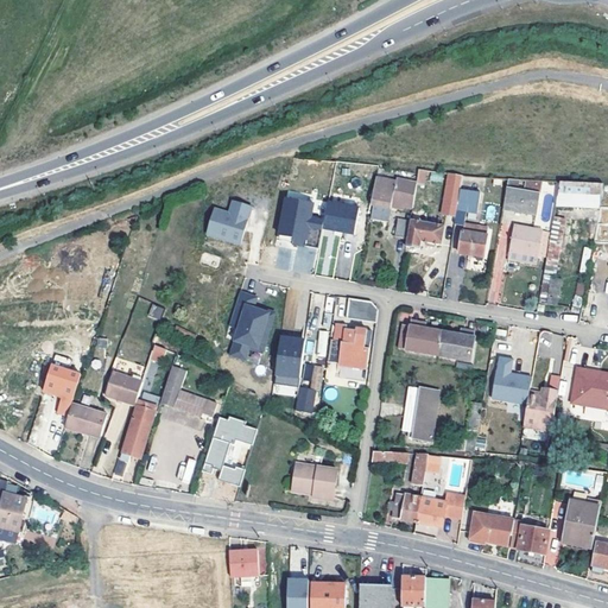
[(424,183),(426,170),(419,169),(417,183),(424,183)]
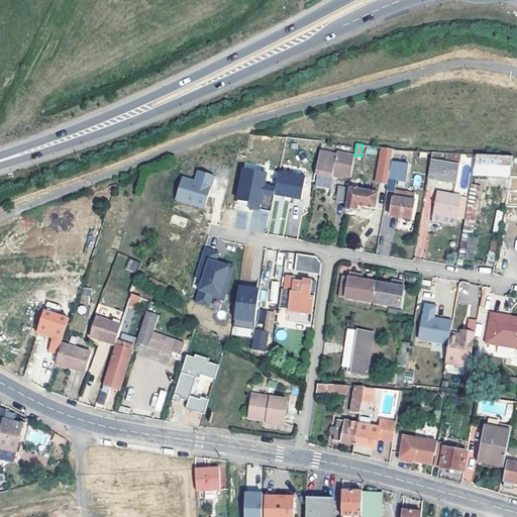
[(394,147),(382,145),(378,181),(388,183),(392,161),(394,147)]
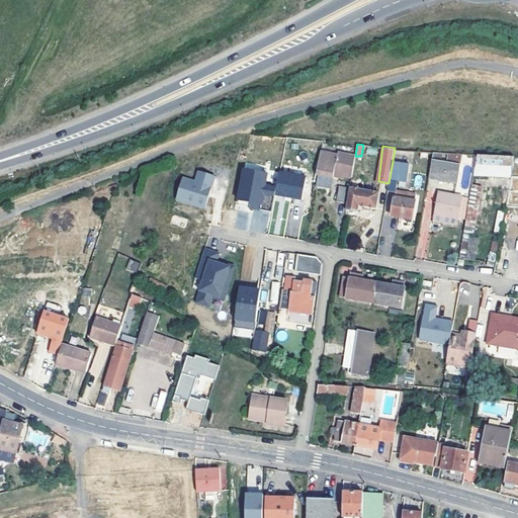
[(320,167),(335,170),(335,167),(337,156),(320,152),(317,167),(320,167)]
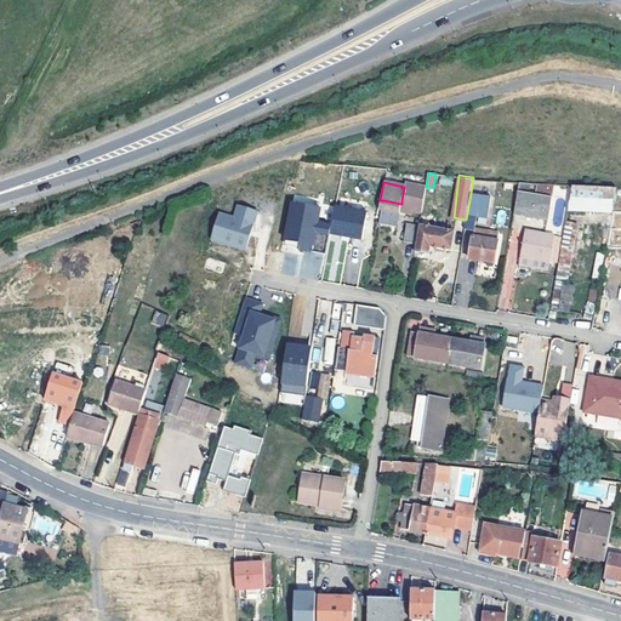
[(402,200),(410,201),(422,204),(426,187),(405,182),(404,187),(402,200)]
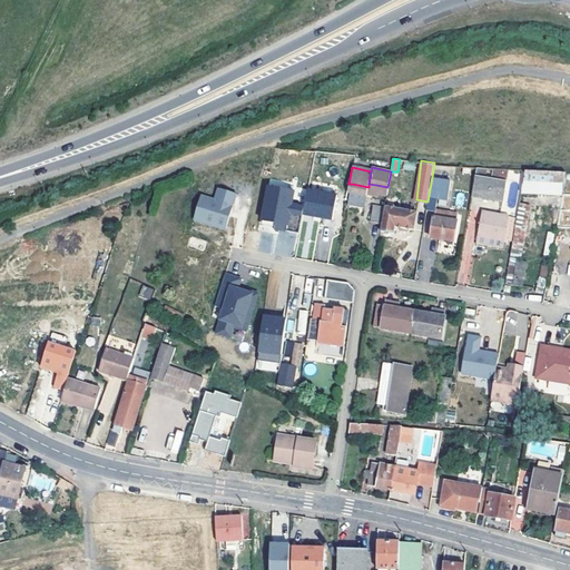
[(524,195),(561,197),(562,175),(526,173),(524,195)]
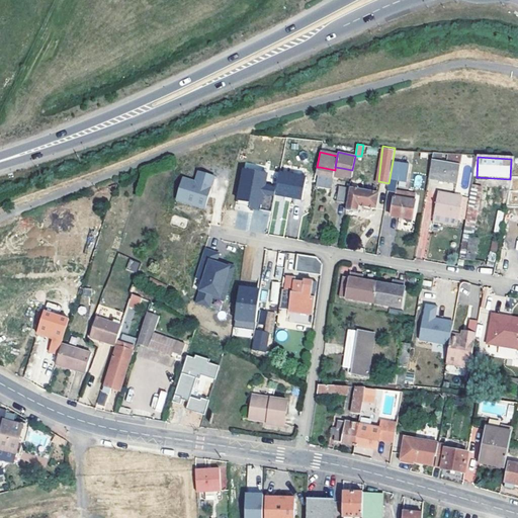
[(460,164),(433,159),(430,176),(457,181),(460,164)]
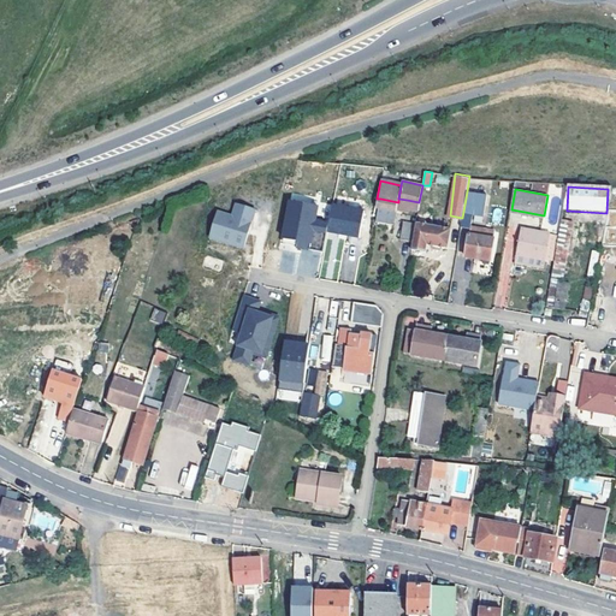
[(487,195),(467,191),(462,218),(461,227),(471,229),(473,213),(484,214),(487,195)]
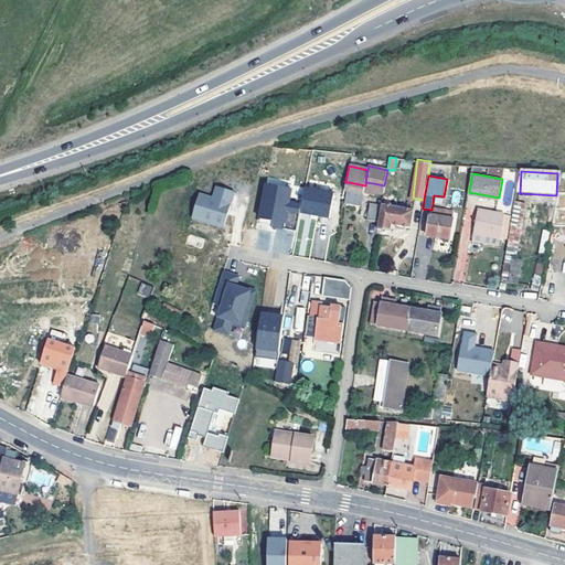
[(365,185),(349,182),(347,193),(363,196),(365,185)]
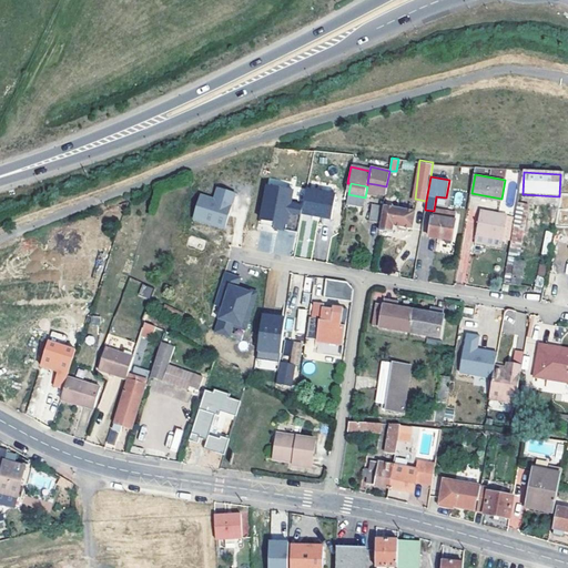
[(302,211),(303,206),(291,204),(293,190),(266,185),(263,209),(262,209),(261,217),(261,219),(274,221),(273,227),(298,233),(302,211)]
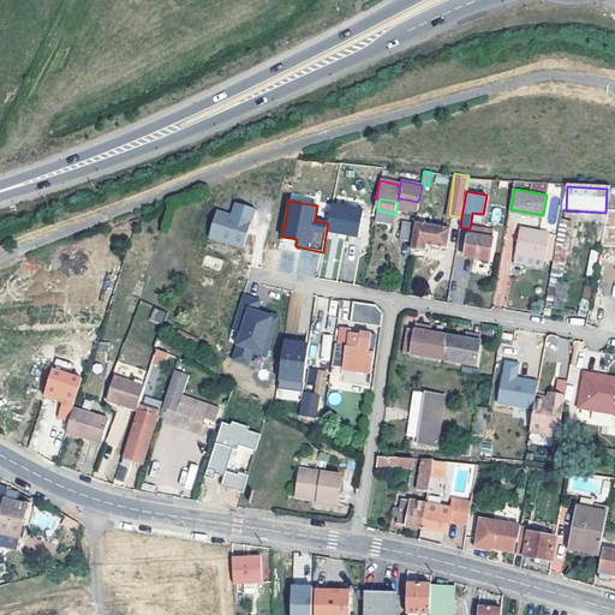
[(210,236),(244,246),(256,208),(237,202),(233,214),(219,209),(210,236)]
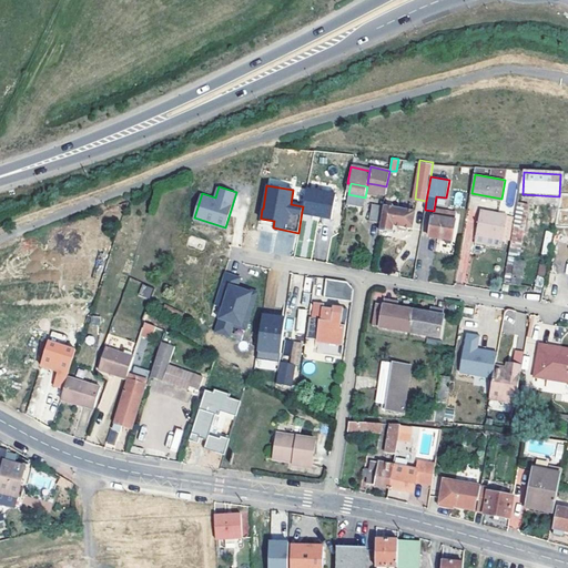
[(303,206),(302,211),(332,216),(336,193),(307,188),(303,206)]
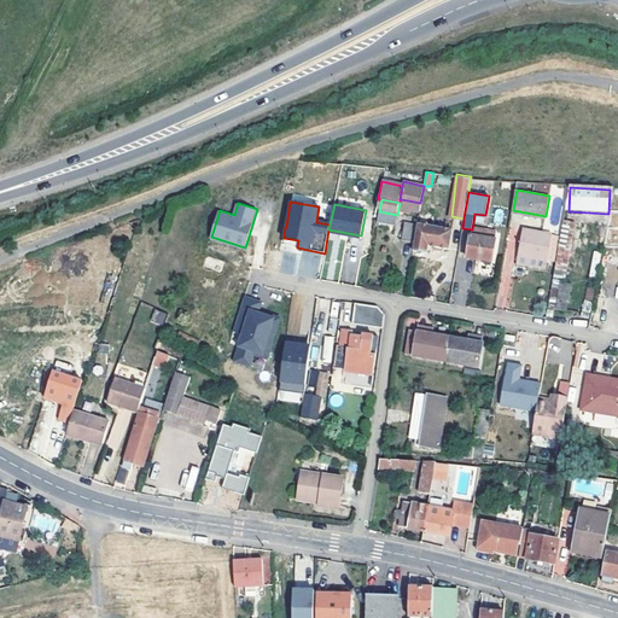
[(565,280),(575,221),(563,220),(548,299),(569,303),(572,281),(565,280)]
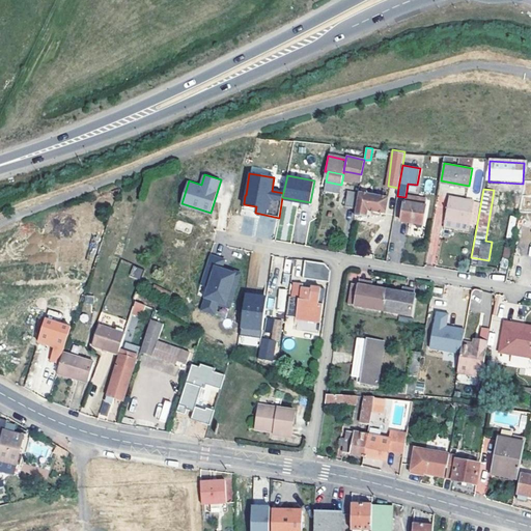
[(389,197),(359,191),(358,193),(356,208),(355,214),(367,216),(368,211),(386,214),(389,197)]
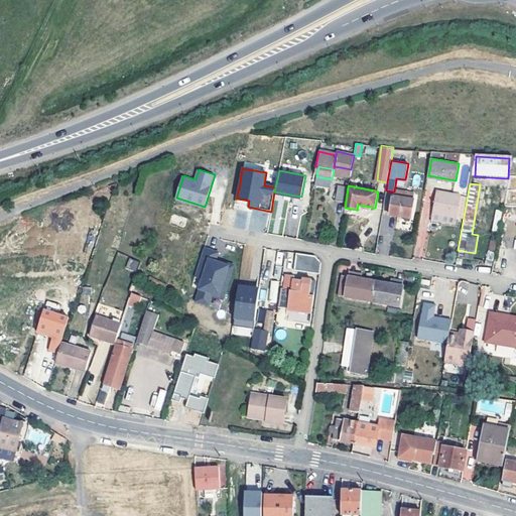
[(336,202),(346,203),(348,187),(339,186),(336,202)]
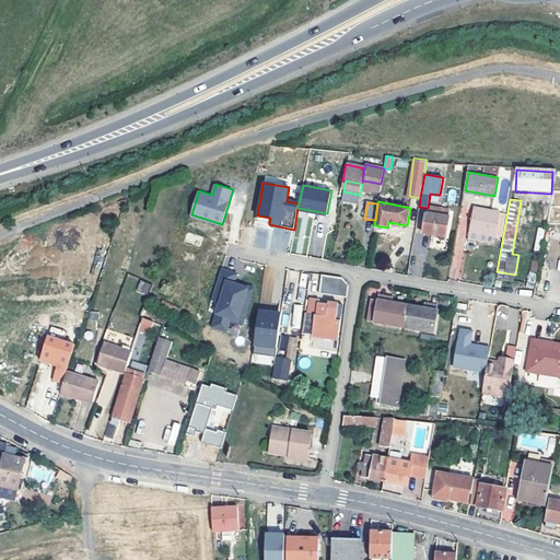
[(505,214),(474,208),(470,231),(468,240),(494,245),(497,236),(501,237),(505,214)]
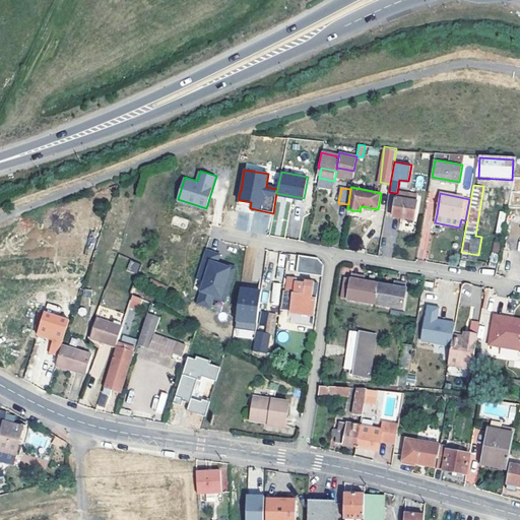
[(419,196),(409,194),(408,200),(397,198),(393,216),(414,220),(419,196)]
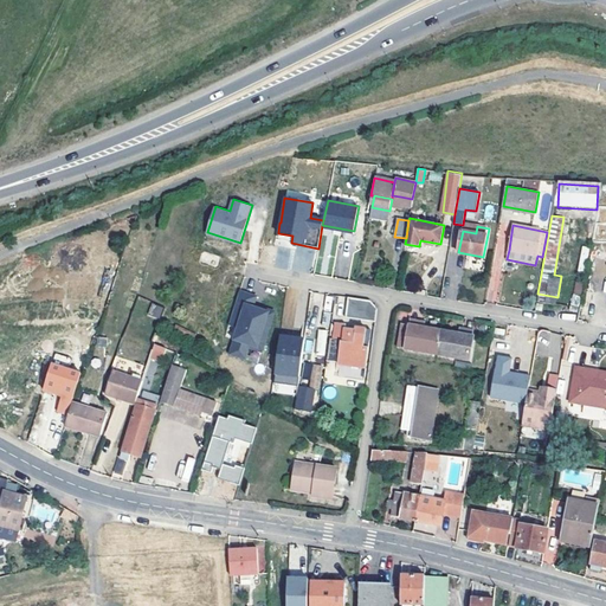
[(585,271),(588,247),(581,246),(578,270),(585,271)]
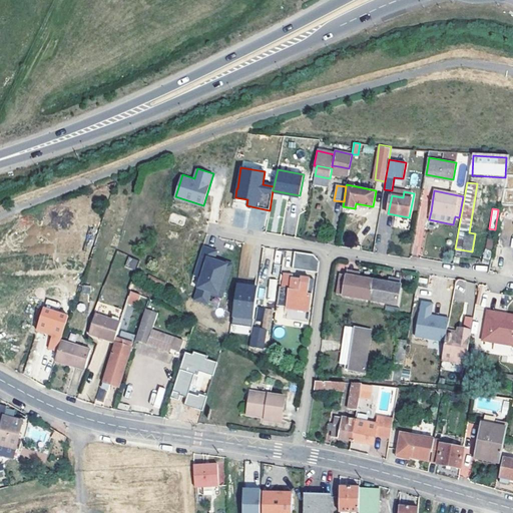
[(202,247),(193,277),(200,279),(194,301),(207,305),(211,294),(221,297),(231,267),(214,261),(216,252),(202,247)]
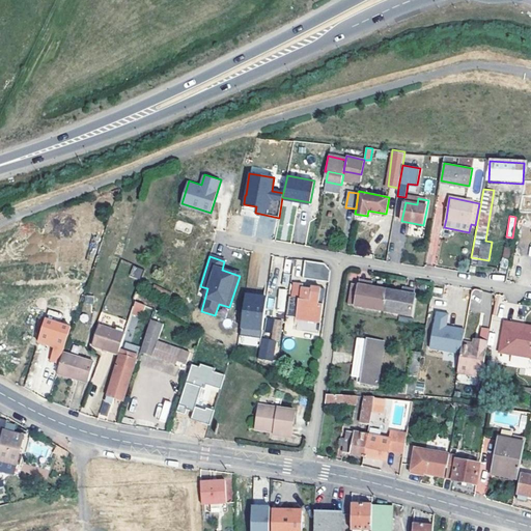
[(306,260),(303,280),(329,284),(330,273),(325,264),(306,260)]
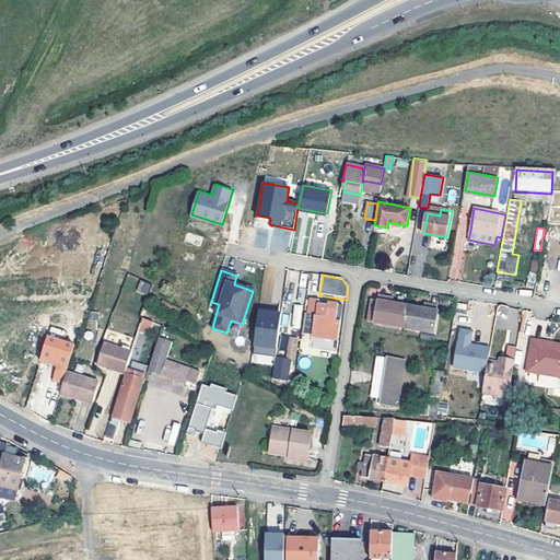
[(140,280),(137,291),(148,295),(151,283),(140,280)]
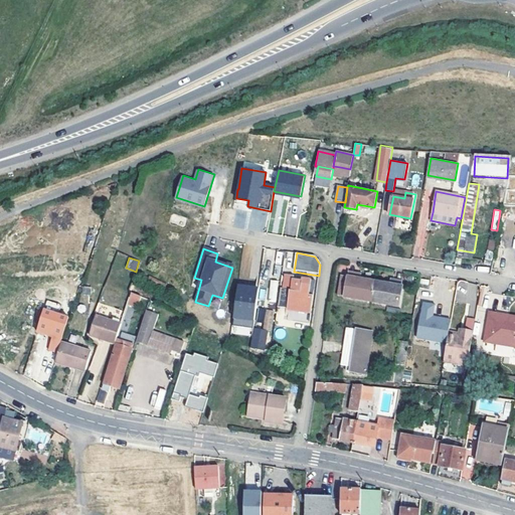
[(294,276),(284,274),(283,289),(291,290),(288,309),(298,311),(298,312),(310,313),(313,296),(309,295),(310,280),(302,279),(302,281),(294,280),(294,276)]
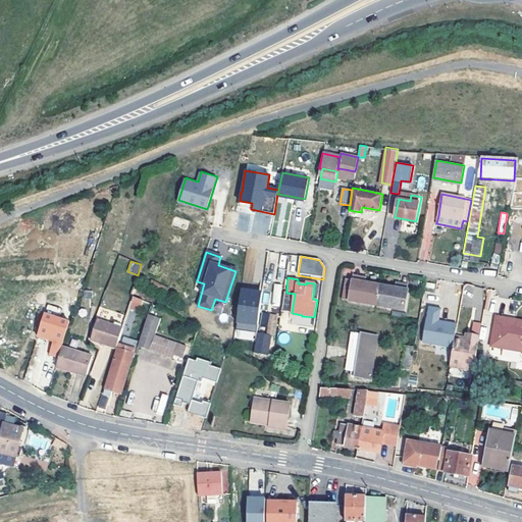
[(353,280),(346,279),(343,300),(350,301),(353,280)]
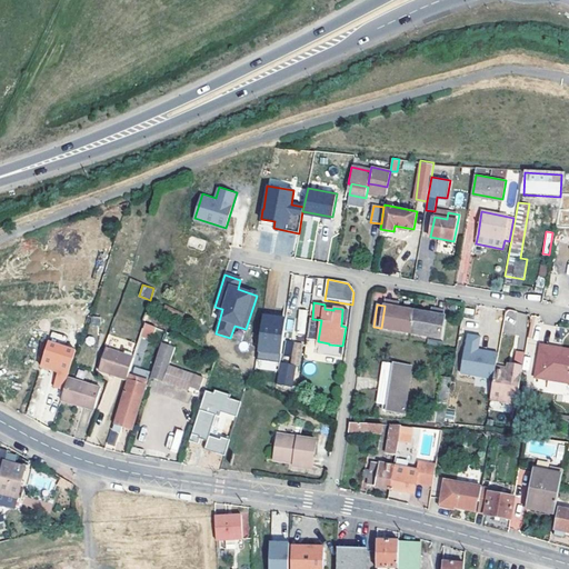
[(430,313),(399,308),(385,306),(381,328),(442,338),(446,316),(442,316),(430,313)]
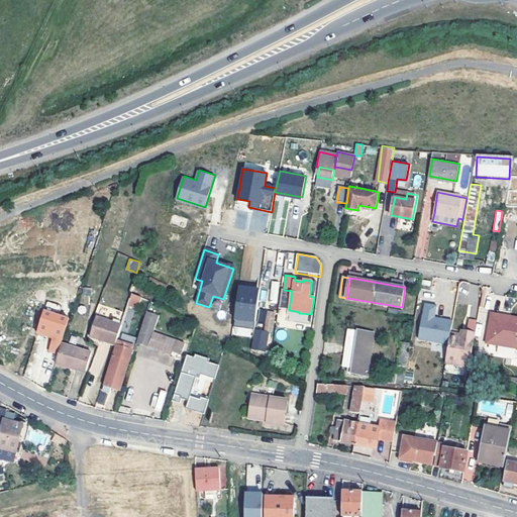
[(271,281),(271,290),(279,290),(279,281),(271,281)]
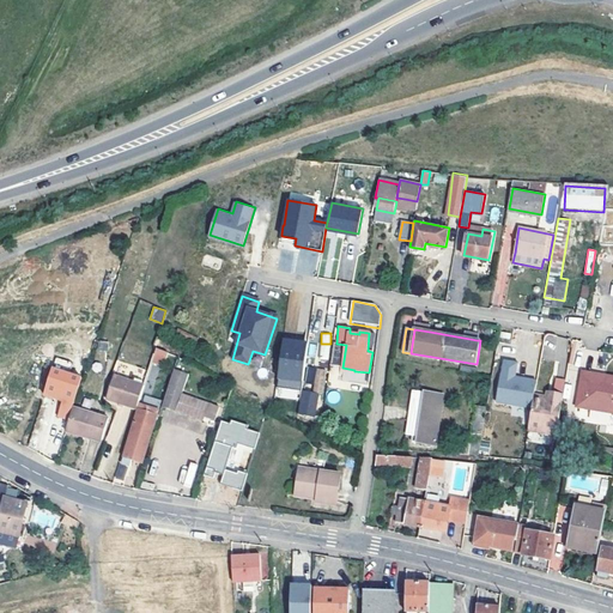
[(98,340),(97,350),(108,351),(108,341),(98,340)]
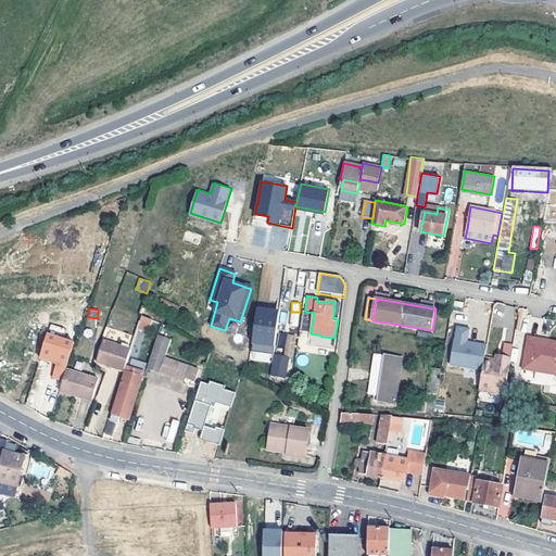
[(252,351),(275,354),(280,311),(257,308),(252,351)]
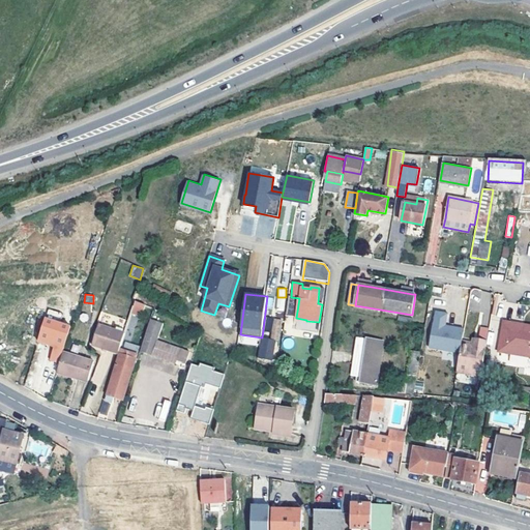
[(136,300),(130,312),(140,317),(145,304),(136,300)]
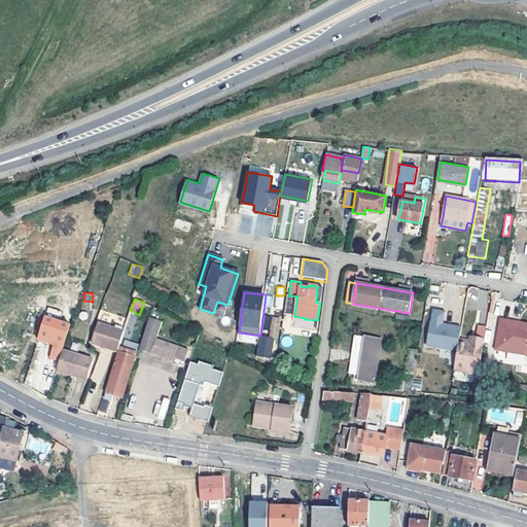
[(47,307),(45,317),(60,321),(63,312),(47,307)]
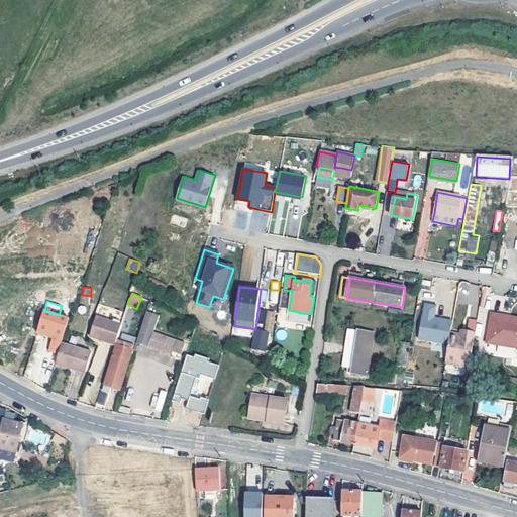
[(425,304),(420,339),(449,344),(451,333),(452,324),(441,322),(441,319),(435,318),(437,306),(425,304)]
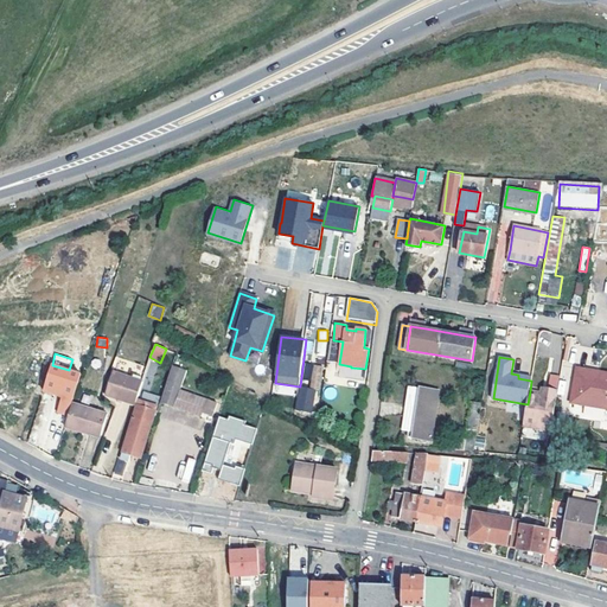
[(221,400),(178,385),(184,364),(174,360),(161,401),(206,416),(209,407),(218,409),(221,400)]
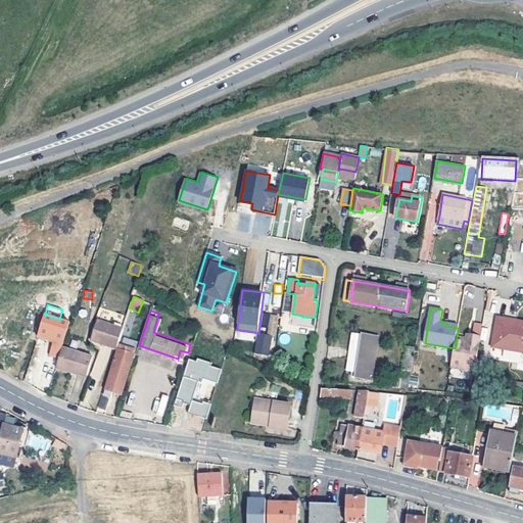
[(271,315),(262,314),(259,329),(269,330),(271,315)]
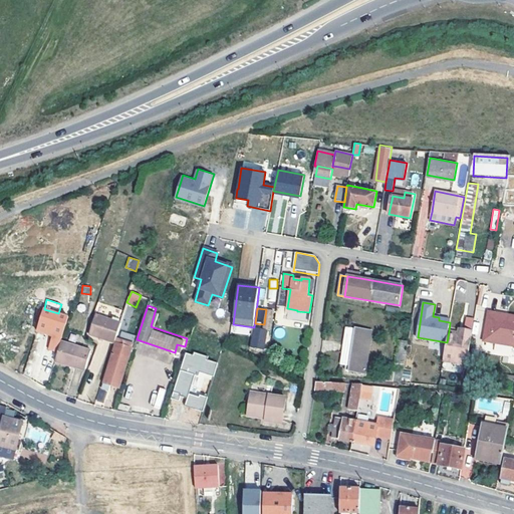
[(58,351),(61,341),(68,317),(58,313),(44,309),(37,331),(53,336),(49,349),(58,351)]
